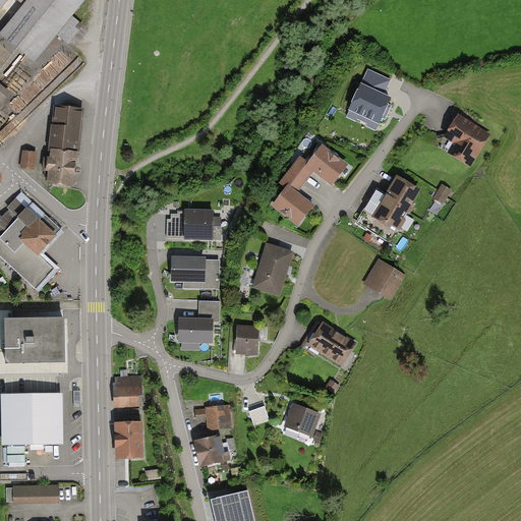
[(0,0),(0,14),(11,0),(0,0)]
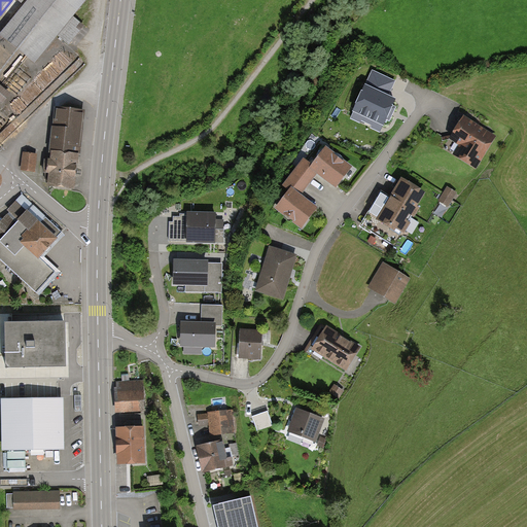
[(91,1),(89,0),(32,0),(1,39),(35,67),(58,39),(69,47),(84,29),(74,21),(91,1)]
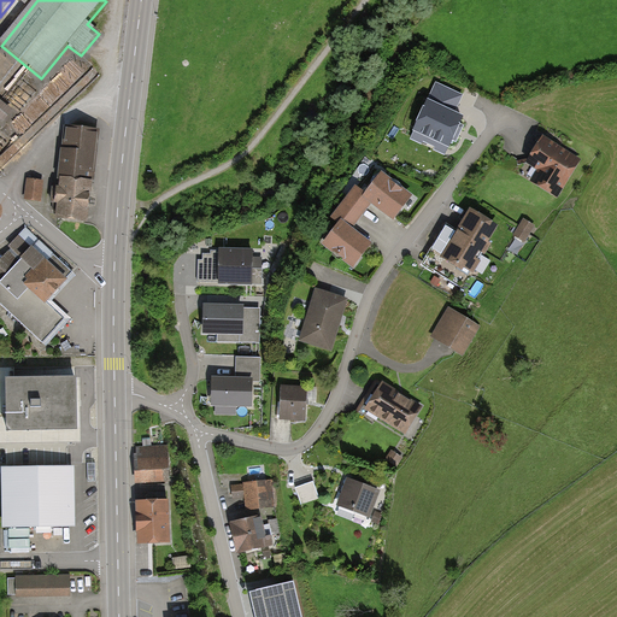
[(462,97),(436,84),(415,130),(424,135),(422,141),(435,147),(439,140),(448,145),(462,118),(453,115),(462,97)]
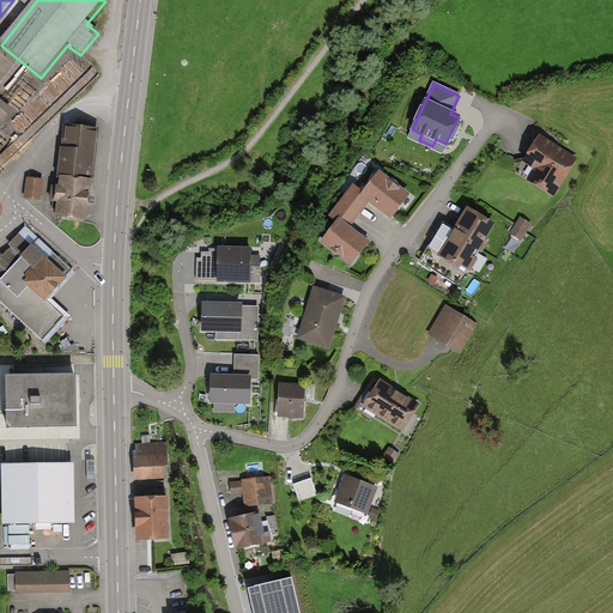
[(54,216),(87,219),(97,132),(64,128),(54,216)]
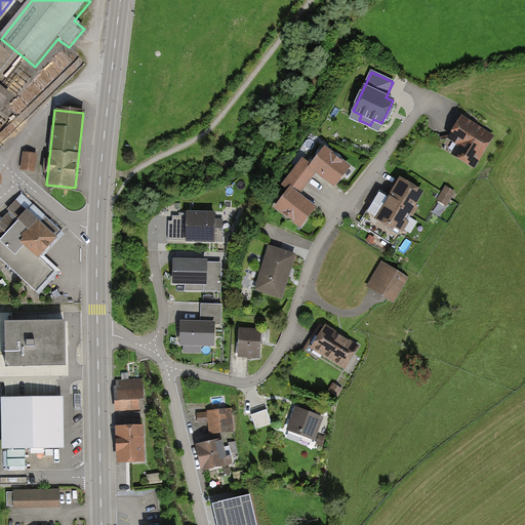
[(491,136),(462,119),(451,138),(458,144),(453,153),(474,165),(491,136)]
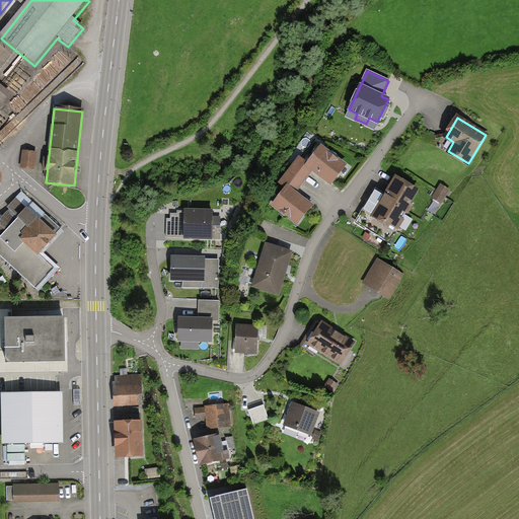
[(299,153),(289,166),(306,179),(313,170),(331,184),(349,162),(321,141),(307,159),(299,153)]
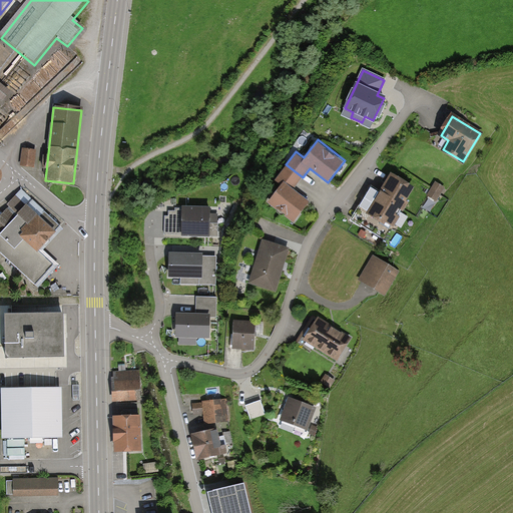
[(37,153),(22,151),(20,167),(36,169),(37,153)]
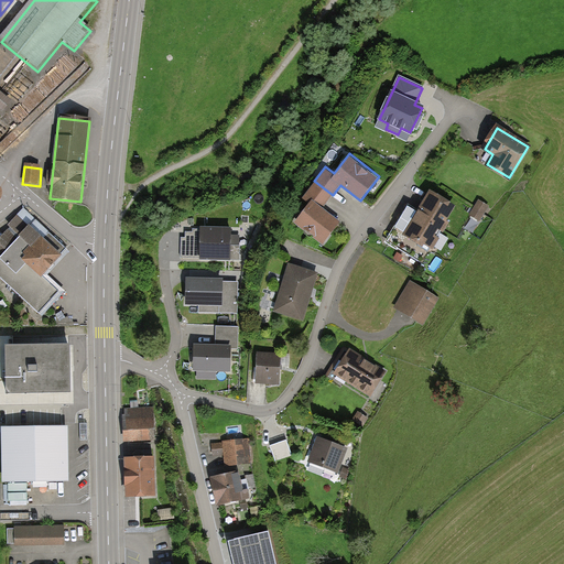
[(324,207),(333,195),(314,181),(303,196),(308,201),(294,220),(323,242),(340,220),(324,207)]
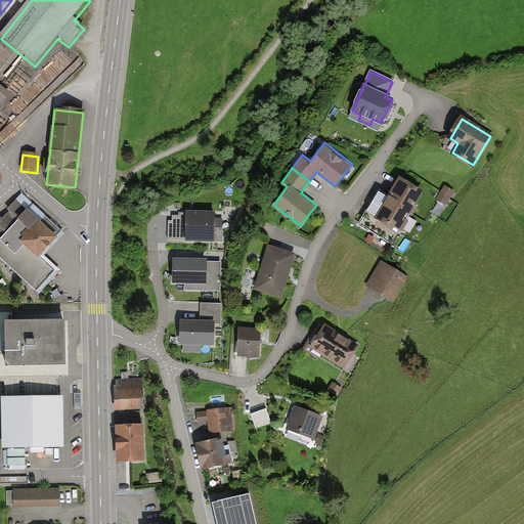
[(421,193),(402,181),(389,202),(381,197),(362,226),(398,248),(412,224),(407,220),(417,204),(415,203),(421,193)]
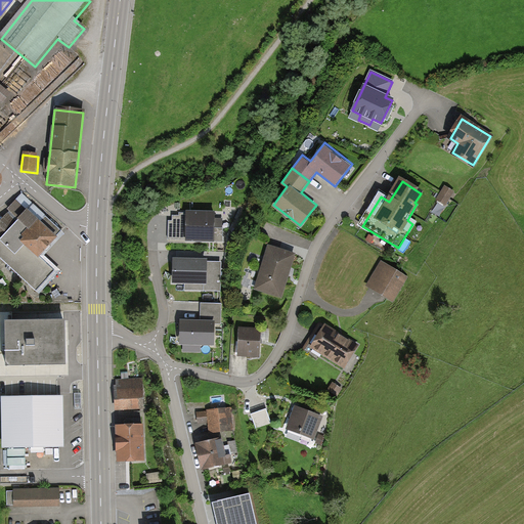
[(455,190),(445,184),(437,200),(447,205),(455,190)]
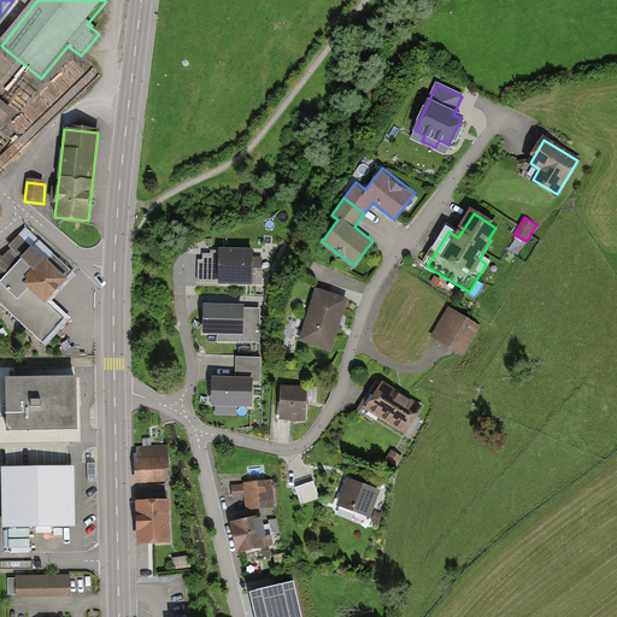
[(72,274),(27,229),(0,256),(0,301),(47,346),(68,324),(45,303),(72,274)]
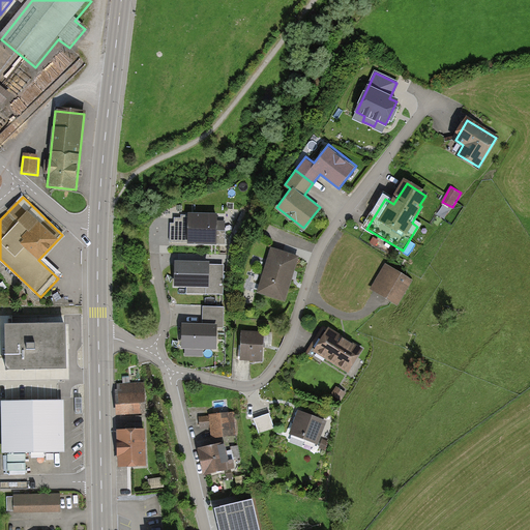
[(174,222),(170,222),(170,243),(226,244),(226,219),(217,219),(218,211),(188,210),(188,214),(181,214),(181,217),(175,217),(174,222)]
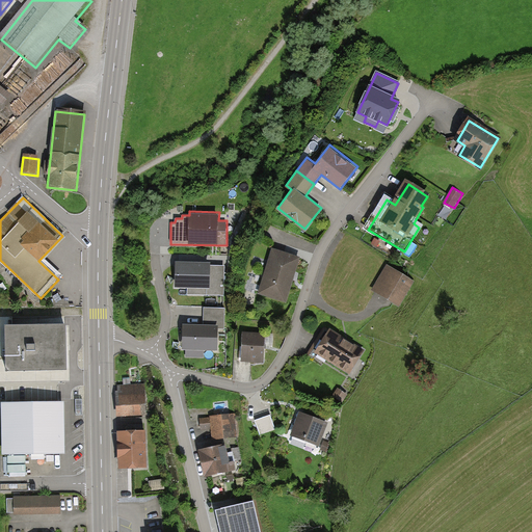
[(300,256),(272,246),(258,292),(286,301),(300,256)]
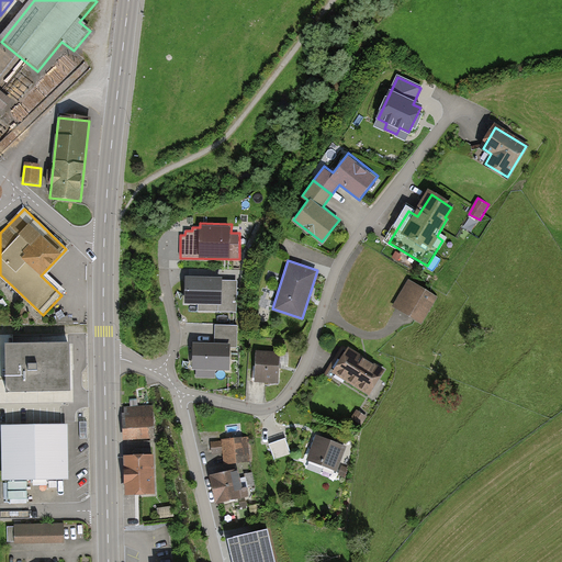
[(223,276),(186,274),(184,302),(199,302),(198,311),(237,312),(238,280),(223,279),(223,276)]
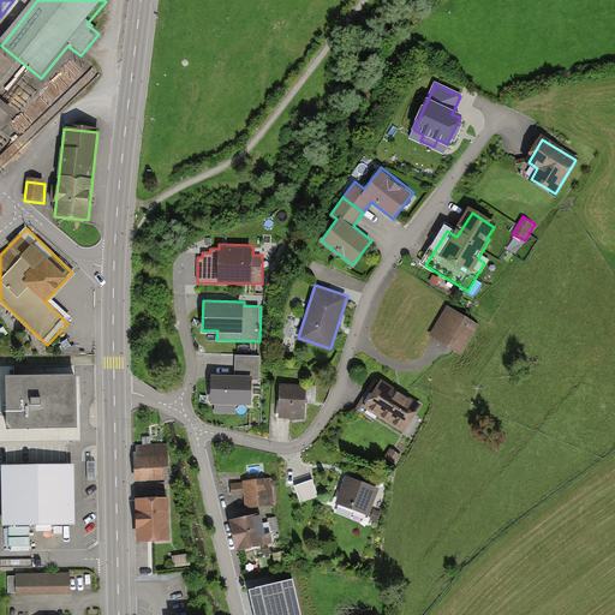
[(470,323),(448,312),(441,326),(451,330),(445,340),(457,347),(470,323)]
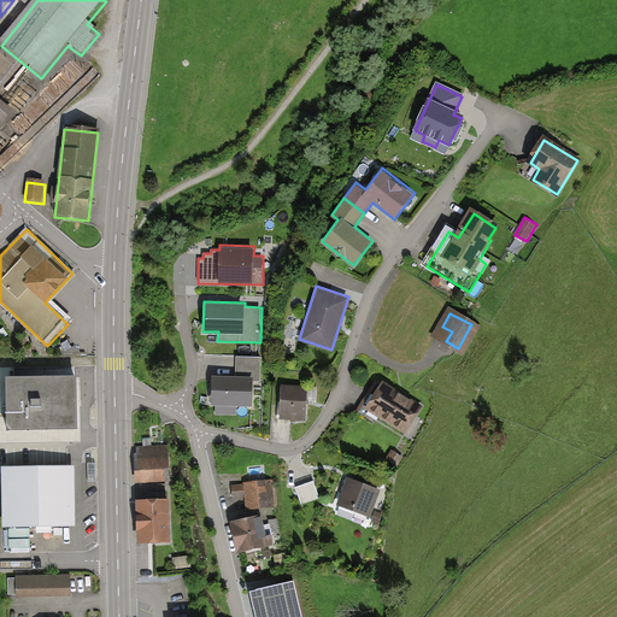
[(236,375),(212,374),(211,403),(216,404),(216,413),(236,415),(238,404),(252,405),(253,381),(260,382),(262,357),(236,356),(236,375)]
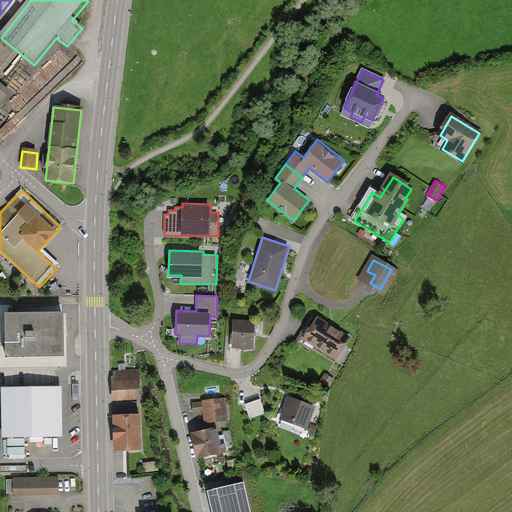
[(3,310),(4,359),(64,358),(63,309),(3,310)]
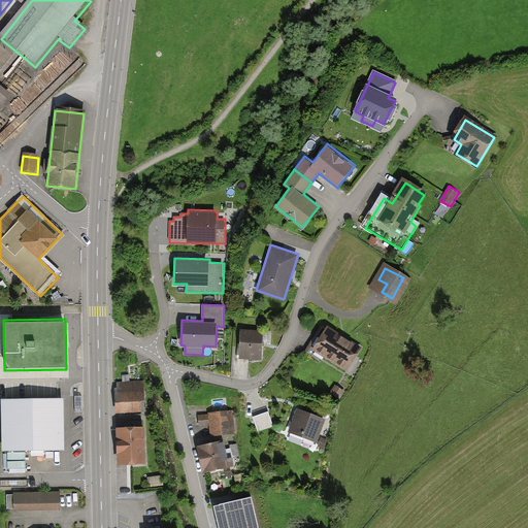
[(311,349),(348,372),(362,351),(326,327),(311,349)]
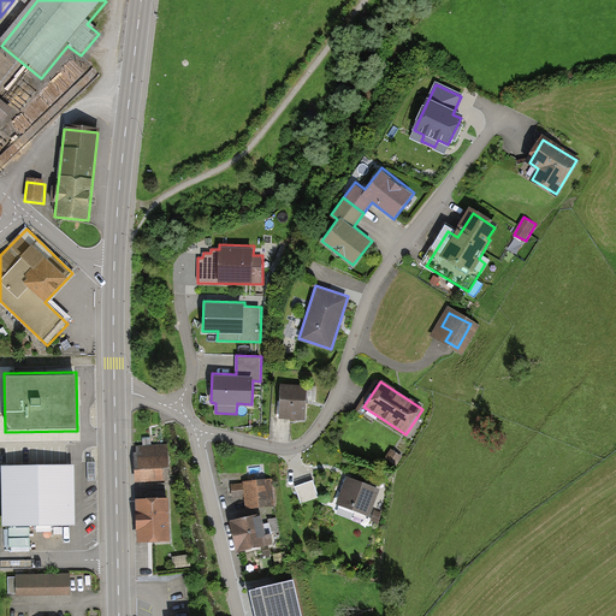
[(306,419),(307,385),(280,384),(279,418),(306,419)]
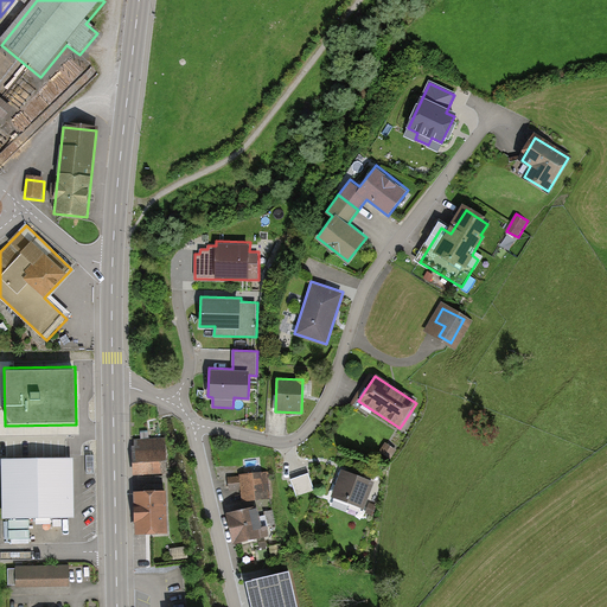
[(166,438),(132,439),(133,474),(167,472),(166,438)]
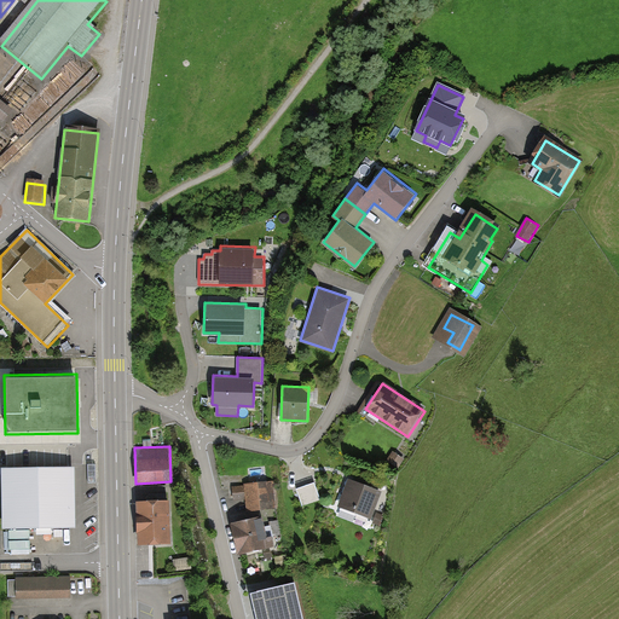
[(403,460),(394,453),(389,461),(398,467),(403,460)]
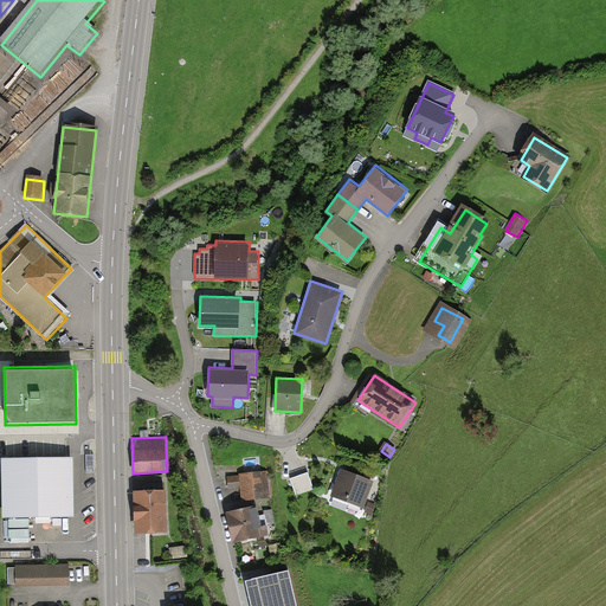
[(73,455),(2,456),(4,515),(75,514),(73,455)]
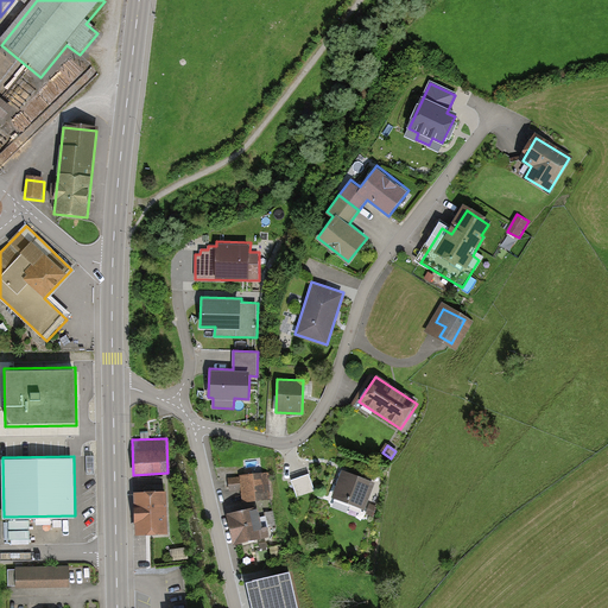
[(365,510),(375,482),(343,469),(331,496),(365,510)]
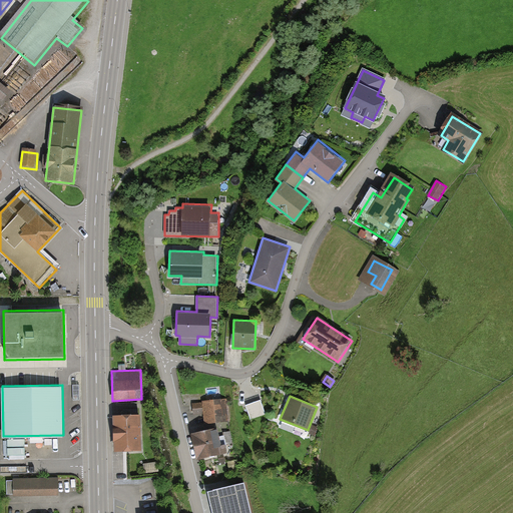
[(261,401),(245,406),(250,420),(266,415),(261,401)]
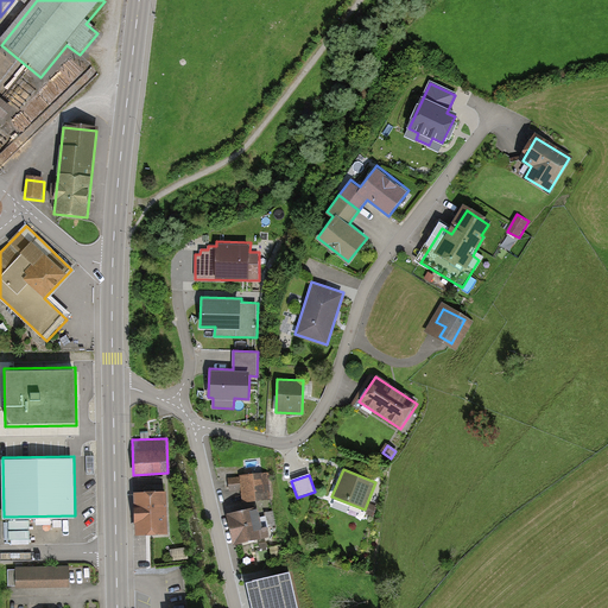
[(263,476),(229,480),(230,492),(247,489),(248,500),(265,498),(263,476)]
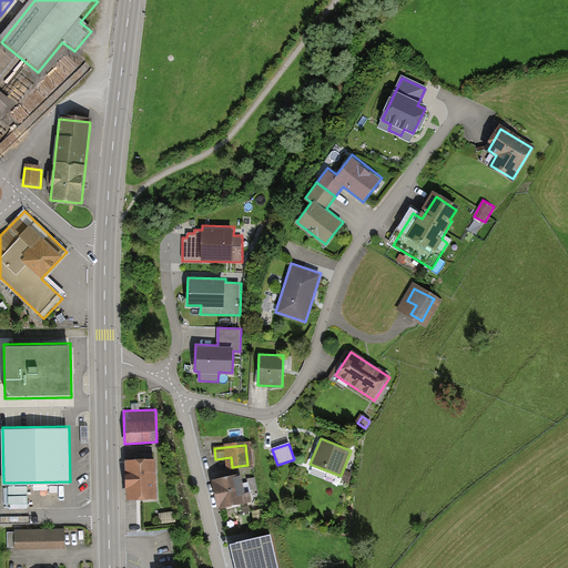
[(155,457),(125,458),(127,500),(158,499),(155,457)]
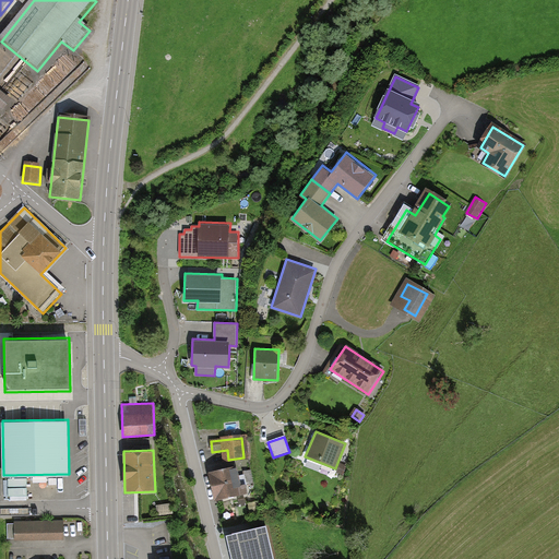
[(237,477),(235,471),(211,475),(216,500),(248,494),(246,486),(253,484),(252,475),(237,477)]
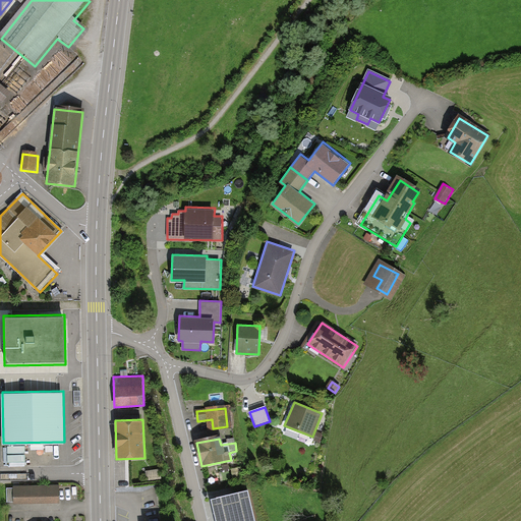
[(59,483),(13,485),(14,504),(60,503),(59,483)]
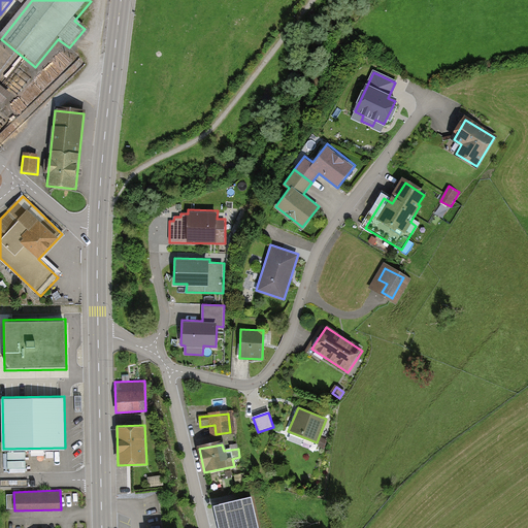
[(260,527),(253,493),(213,502),(220,527),(260,527)]
